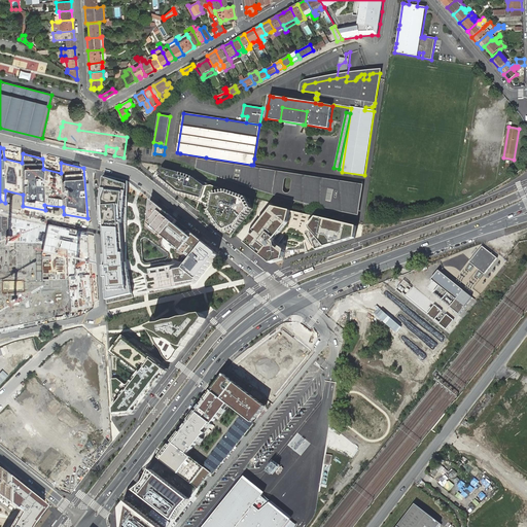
[(251,165),(206,157),(205,162),(199,161),(198,167),(223,176),(256,187),(259,170),(253,169),(253,168),(253,165),(251,165)]
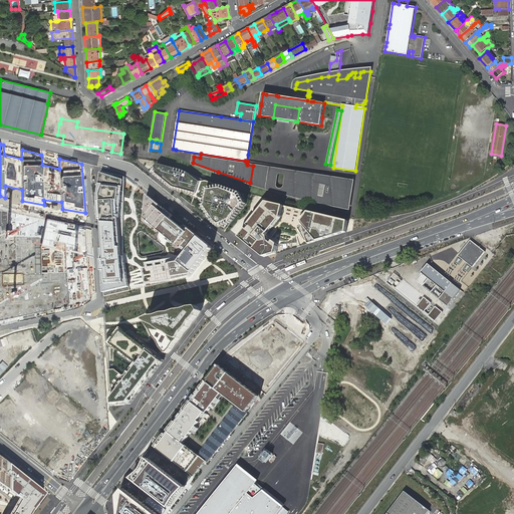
[(189,173),(158,164),(151,173),(173,190),(195,199),(201,183),(189,173)]
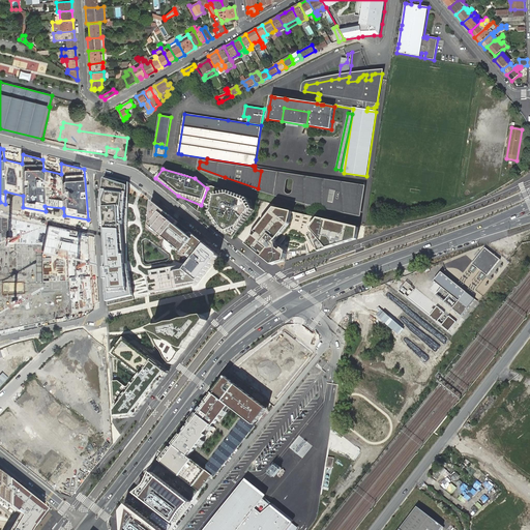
[(261,171),(258,188),(299,200),(302,181),(314,183),(314,181),(342,185),(343,182),(255,169),(255,170),(261,171)]
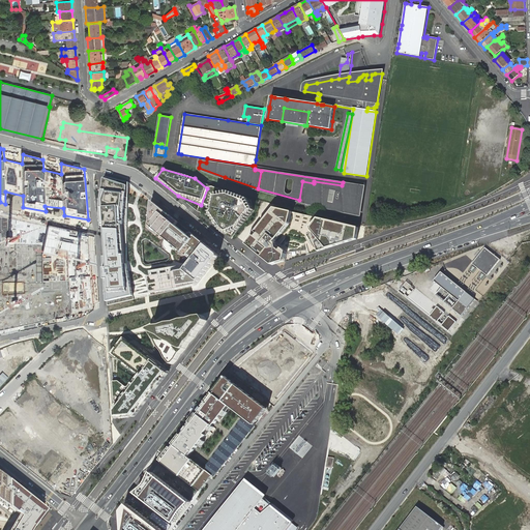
[(128,182),(105,176),(100,207),(107,299),(133,294),(127,264),(128,182)]
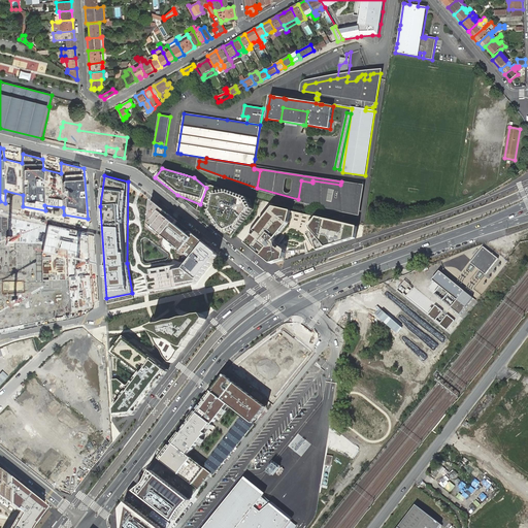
[(312,183),(301,180),(298,199),(328,203),(329,204),(329,208),(336,209),(336,212),(348,213),(351,195),(362,197),(364,185),(341,182),(340,185),(312,180),(312,183)]
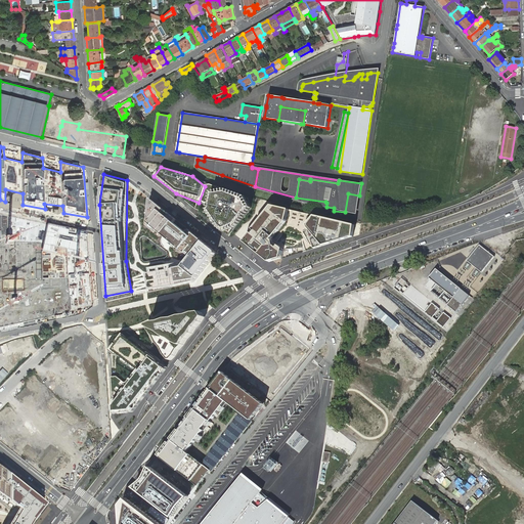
[(224,190),(210,194),(204,216),(226,233),(234,230),(251,209),(245,198),(224,190)]
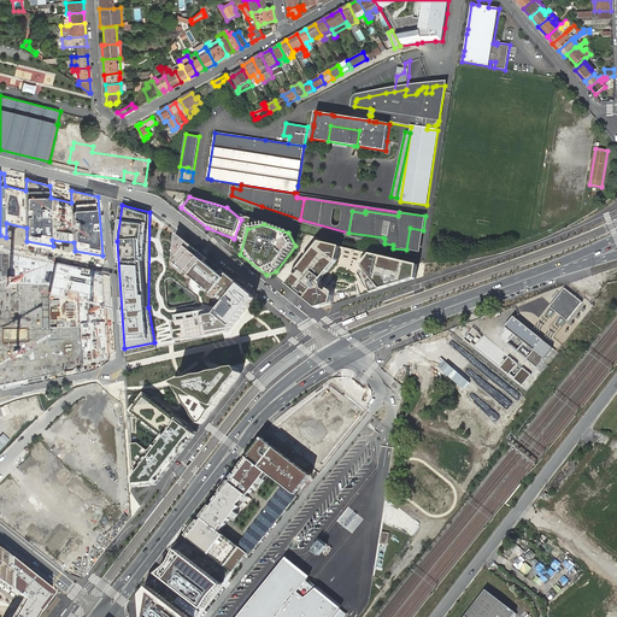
[(423,230),(410,228),(406,250),(419,252),(423,230)]
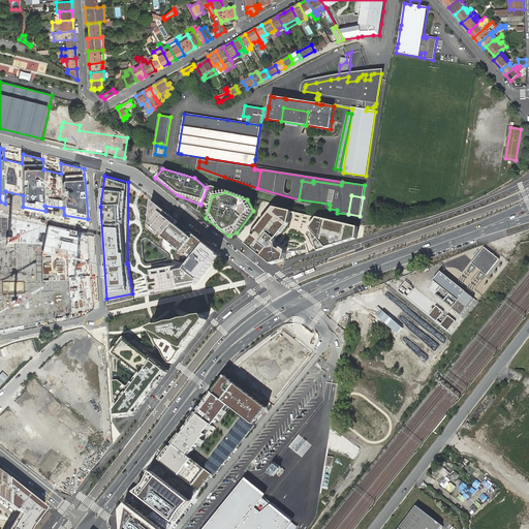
[(219,255),(154,203),(149,207),(147,227),(192,262),(183,271),(147,275),(148,289),(175,286),(193,284),(193,286),(196,286),(196,284),(199,281),(219,255)]
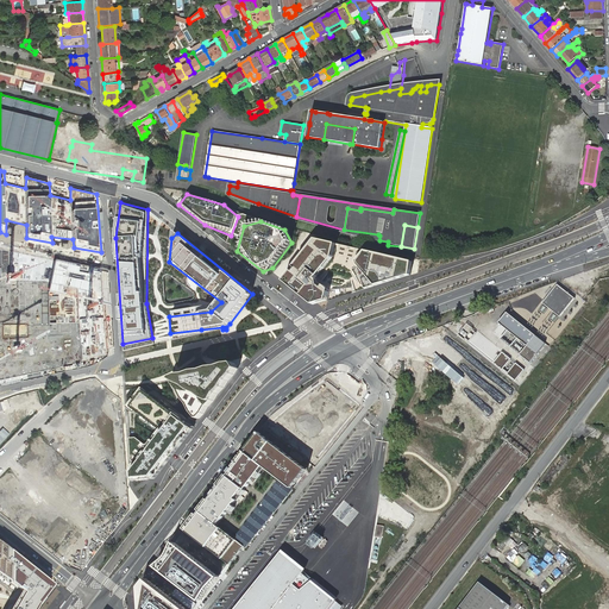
[(380,236),(378,234),(376,243),(388,245),(388,242),(380,240),(380,236)]
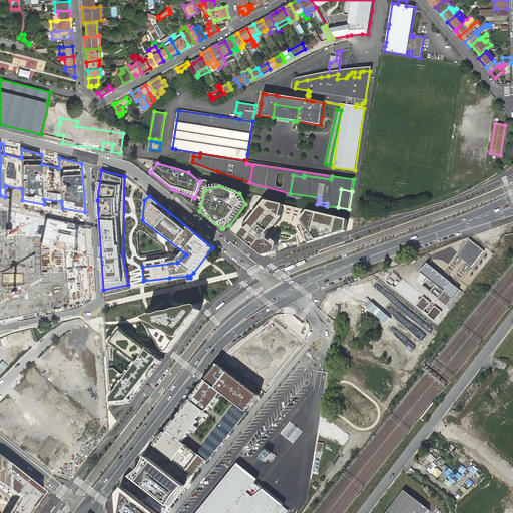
[(289,203),(269,198),(239,236),(265,257),(281,251),(282,241),(272,235),(284,218),(289,203)]
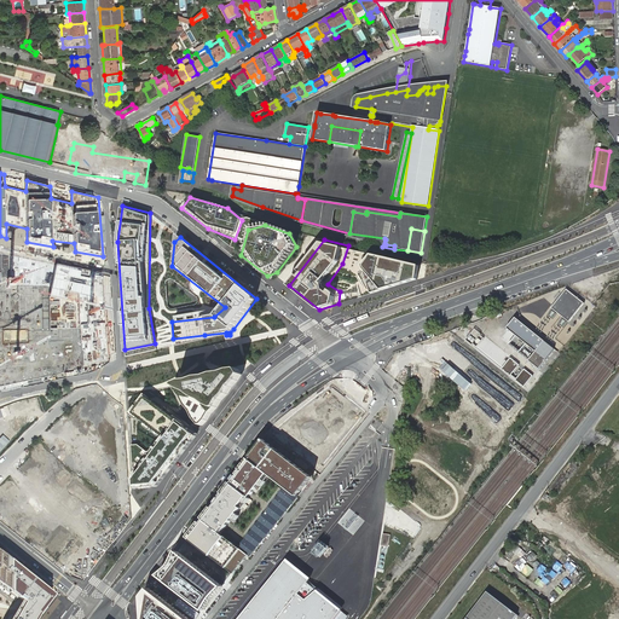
[(416,268),(369,258),(362,268),(363,272),(380,291),(415,281),(416,268)]
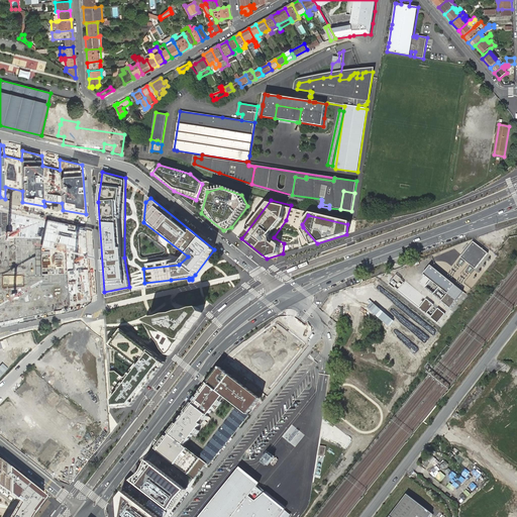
[(87,229),(47,221),(41,247),(53,250),(55,242),(66,245),(70,306),(92,301),(87,229)]
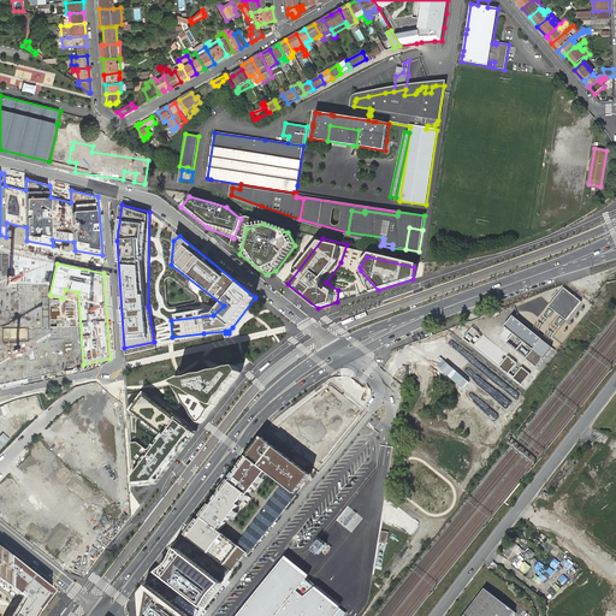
[(580,301),(563,288),(548,306),(566,320),(580,301)]
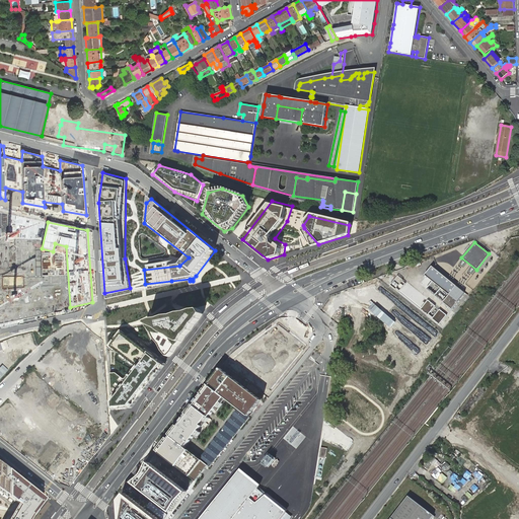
[(464,292),(431,266),(424,274),(448,294),(442,302),(451,309),(464,292)]
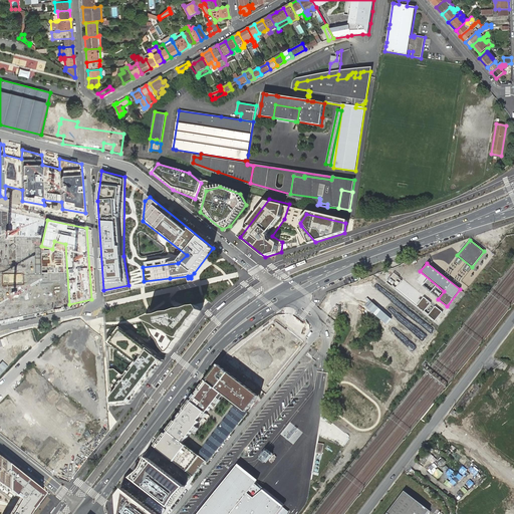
[(200,305),(148,317),(182,338),(201,313),(200,305)]
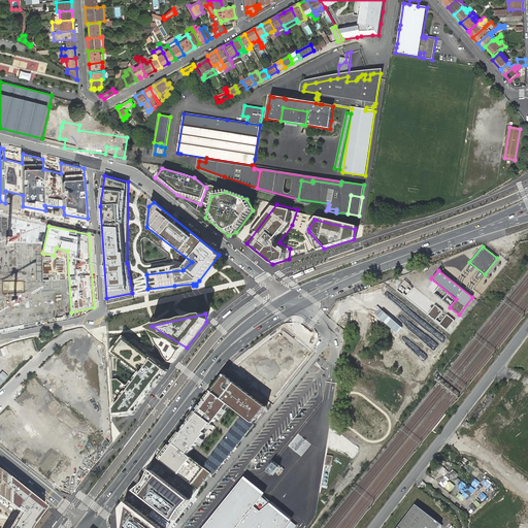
[(187,348),(152,326),(173,361),(176,361),(187,348)]
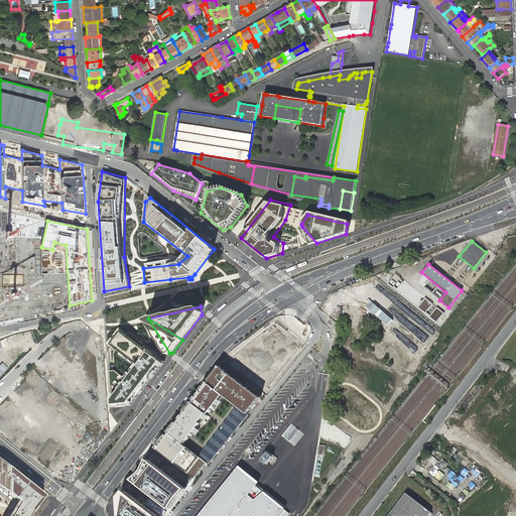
[(122,328),(109,345),(136,365),(111,398),(112,408),(131,406),(145,388),(166,361),(122,328)]
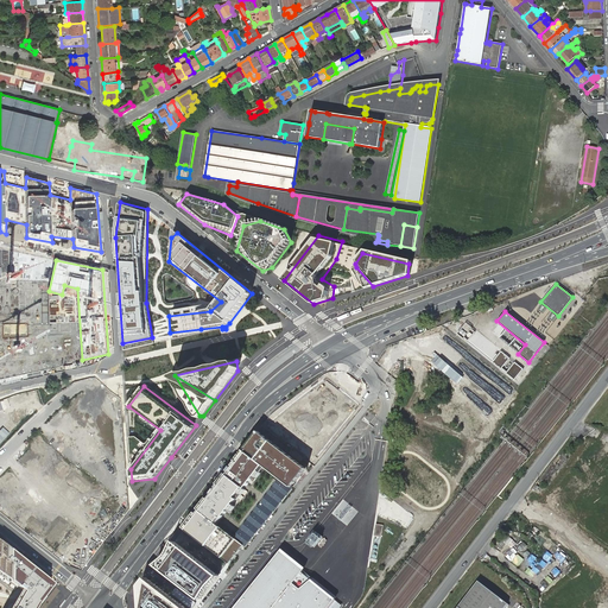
[(68,399),(0,475),(0,505),(77,569),(89,552),(18,492),(78,422),(95,441),(109,437),(108,424),(83,398),(68,399)]
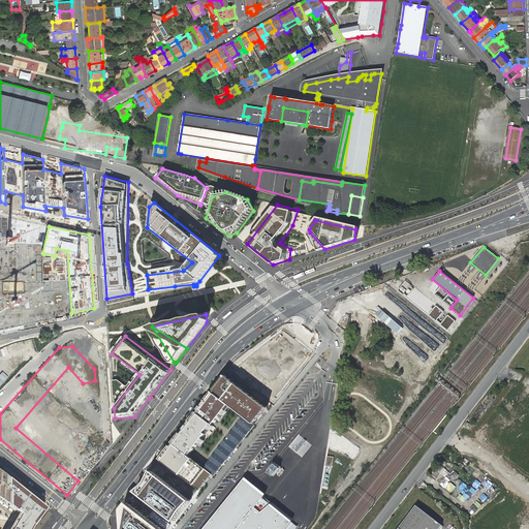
[(268,409),(226,377),(161,460),(201,491),(214,475),(189,456),(230,406),(245,417),(209,464),(208,467),(216,474),(268,409)]
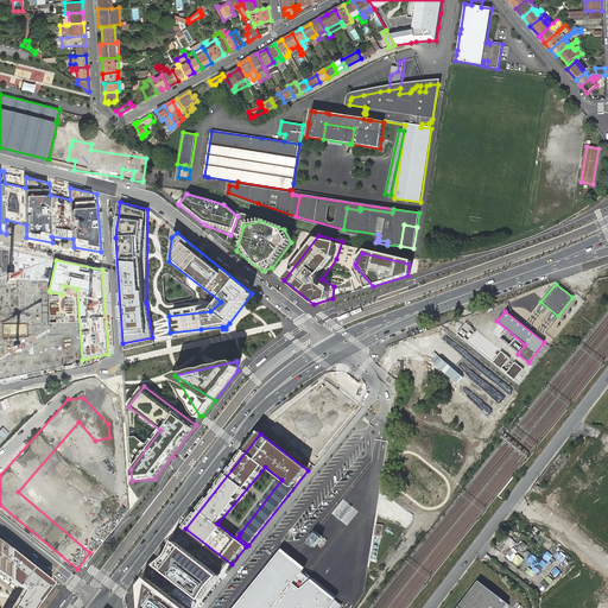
[(114,473),(88,475),(90,499),(77,519),(99,537),(119,507),(114,473)]
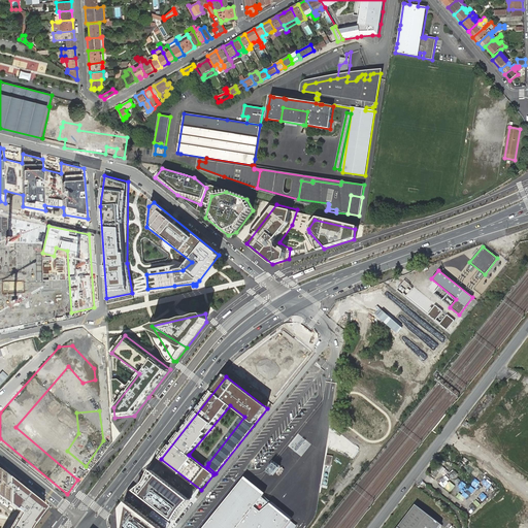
[(448,460),(454,453),(443,446),(434,459),(441,464),(446,459),(448,460)]
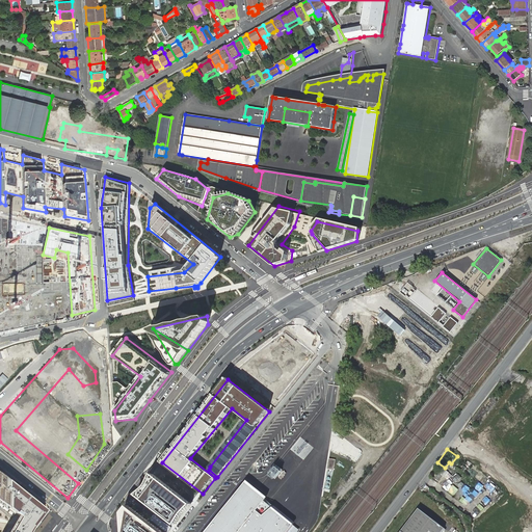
[(463,471),(466,467),(454,459),(451,463),(463,471)]
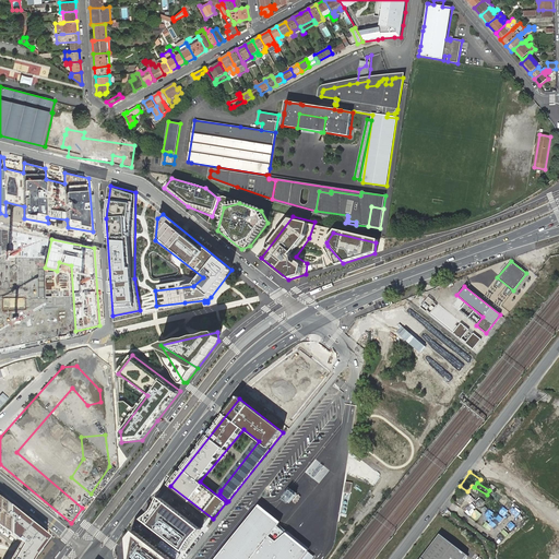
[(502,508),(499,513),(504,516),(513,504),(494,489),(487,497),(502,508)]
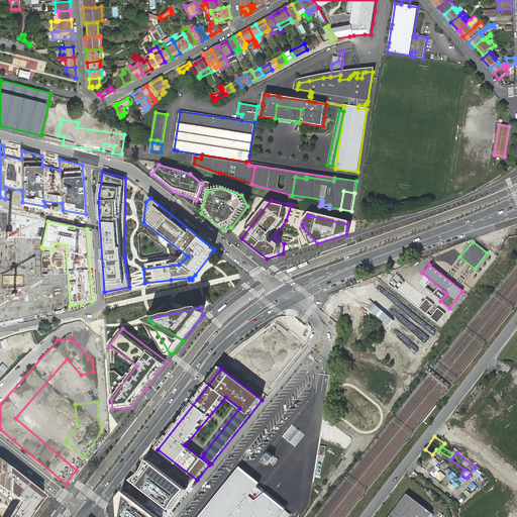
[(267,466),(273,457),(269,454),(263,462),(267,466)]
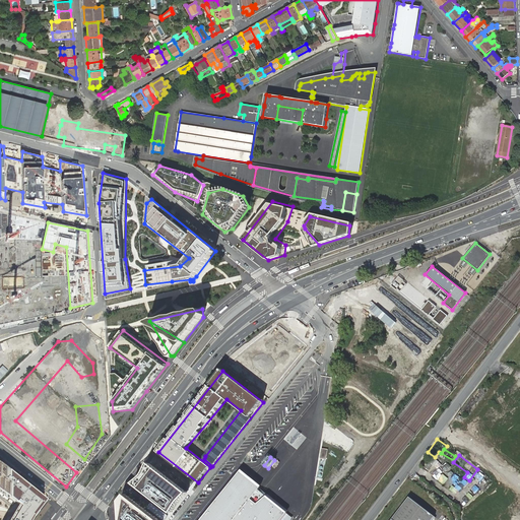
[(188,494),(149,463),(145,472),(140,478),(133,484),(172,514),(179,503),(188,494)]
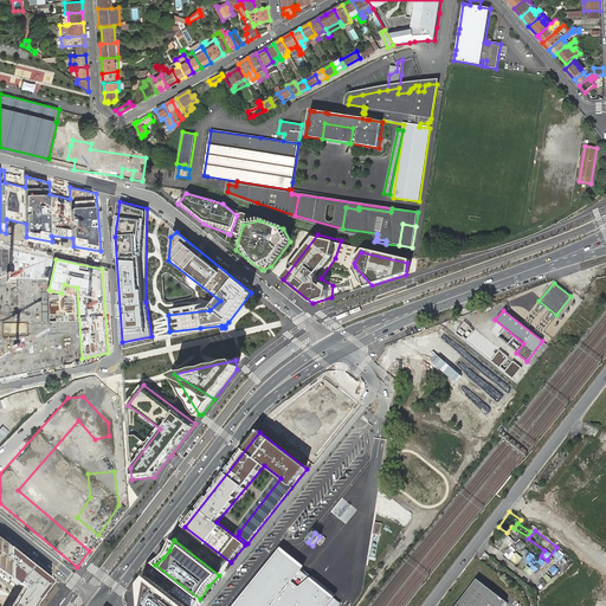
[(503,553),(511,545),(508,540),(498,548),(503,553)]
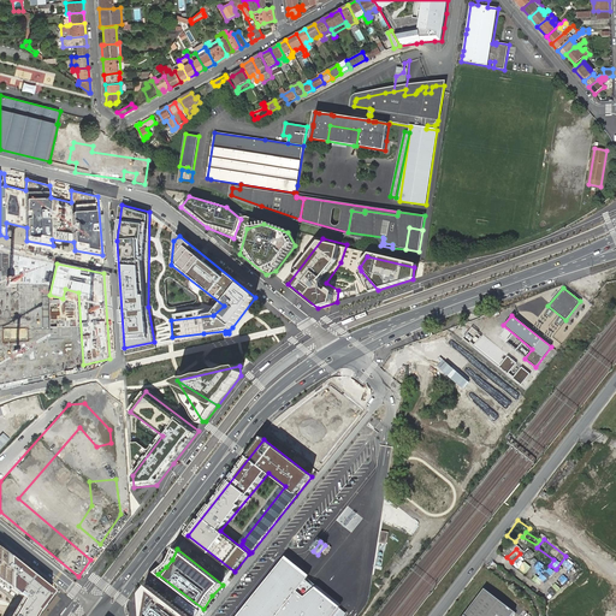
[(35,579),(0,550),(0,579),(24,598),(13,615),(35,615),(39,611),(53,592),(35,579)]
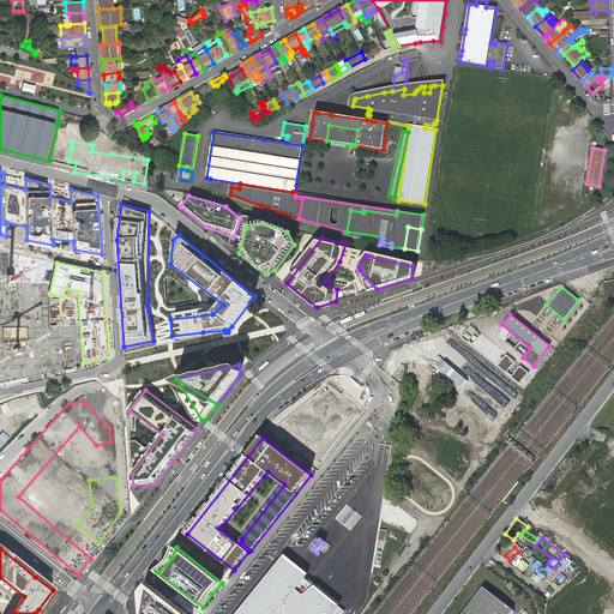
[(309,573),(286,555),(238,613),(344,613),(347,612),(339,607),(339,605),(320,589),(314,585),(304,595),(296,589),(309,573)]
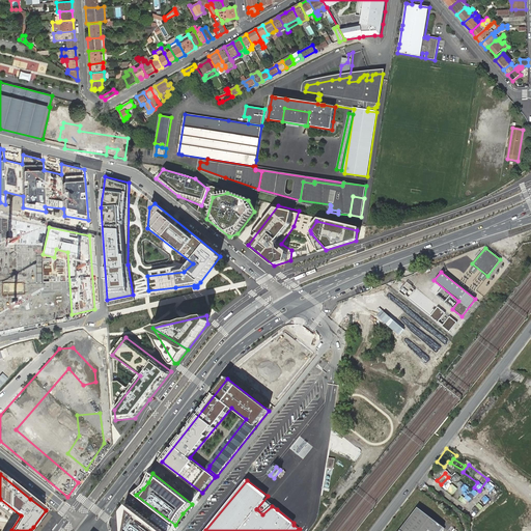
[(451,495),(455,491),(450,485),(446,491),(451,495)]
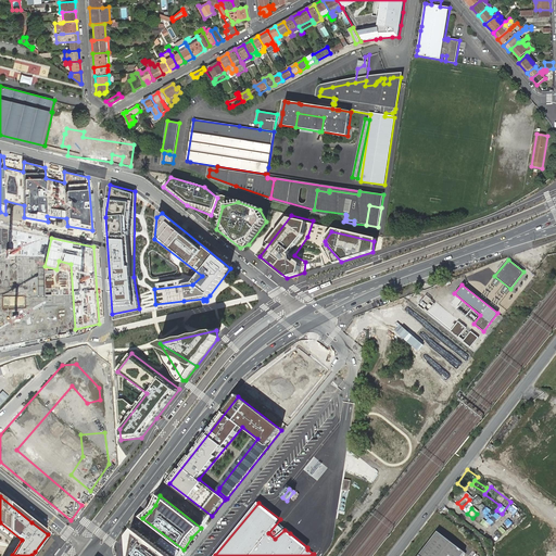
[(168,555),(135,529),(129,536),(129,545),(129,555),(168,555)]
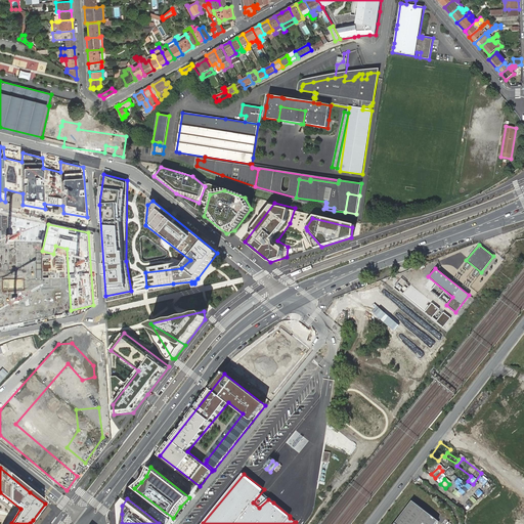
[(413,500),(394,523),(435,523),(438,521),(431,515),(413,500)]
